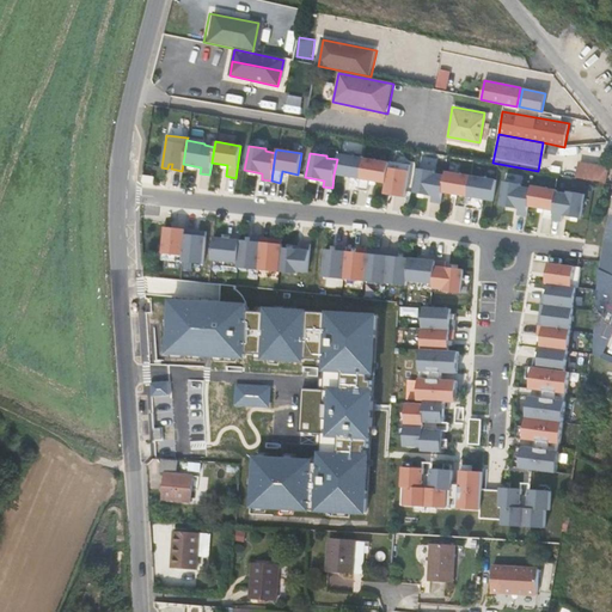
[(357,190),(363,158),(337,153),(337,159),(334,175),(350,177),(348,188),(357,190)]
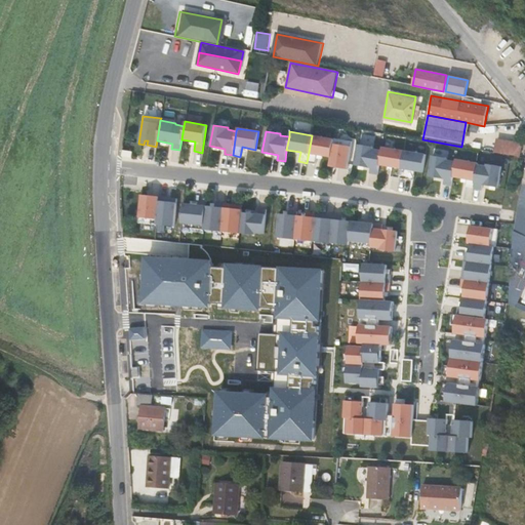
[(333,139),(312,135),(307,163),(315,164),(317,155),(330,157),(333,139)]
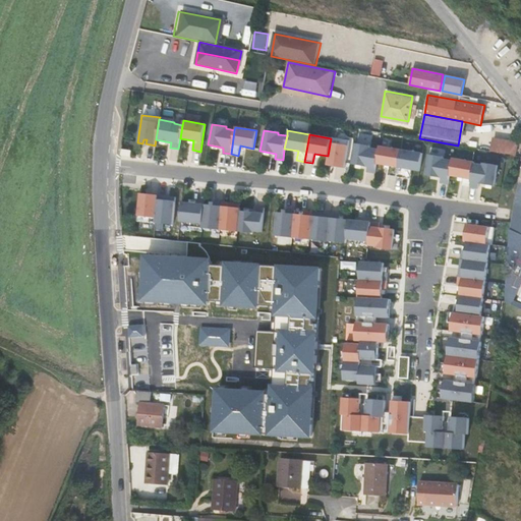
[(331,138),(328,156),(326,165),(332,166),(333,162),(336,163),(335,167),(344,168),(348,140),(331,137),(331,138)]
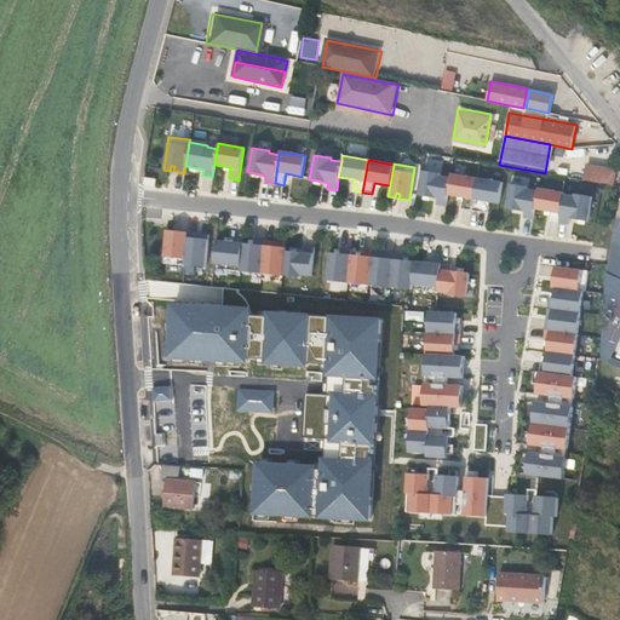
[(614,172),(586,167),(584,179),(613,184),(614,172)]
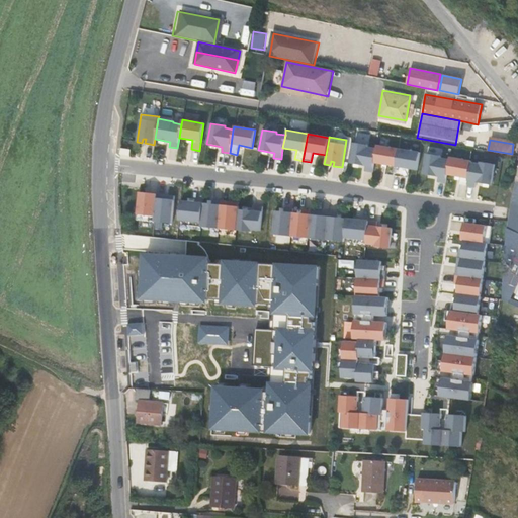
[(373,163),(376,147),(353,143),(349,163),(364,166),(363,171),(371,172),(373,163)]
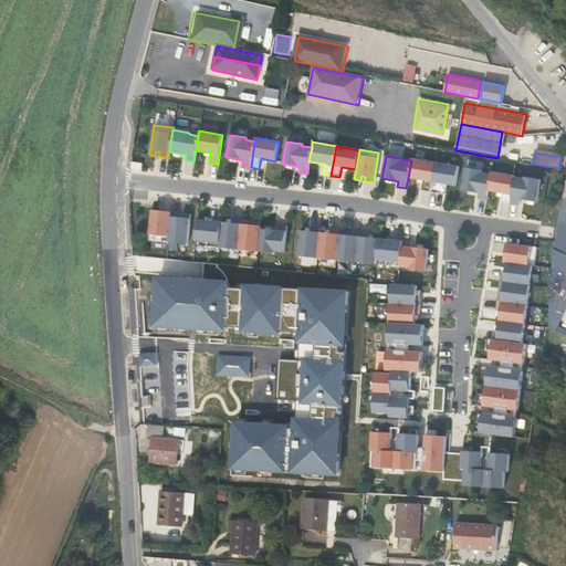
[(430,191),(435,163),(411,158),(411,160),(408,178),(422,180),(421,190),(430,191)]
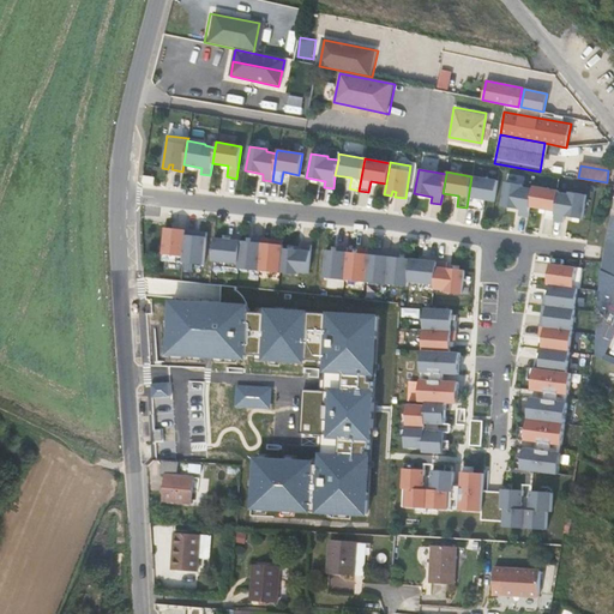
[(497,180),(471,176),(467,208),(475,210),(477,199),(485,200),(494,202),(497,180)]
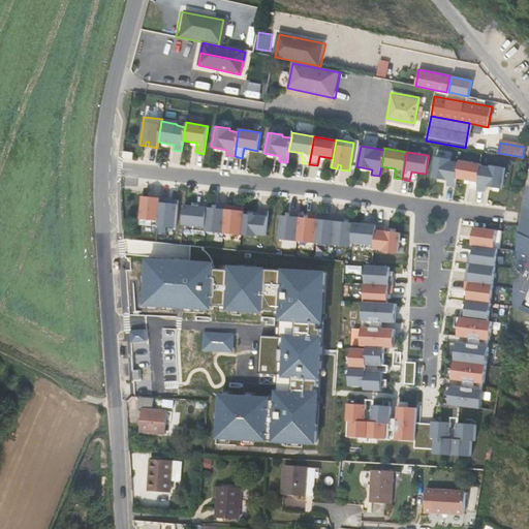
[(456,178),(459,162),(449,161),(449,159),(435,156),(431,178),(446,180),(446,186),(455,187),(456,178)]
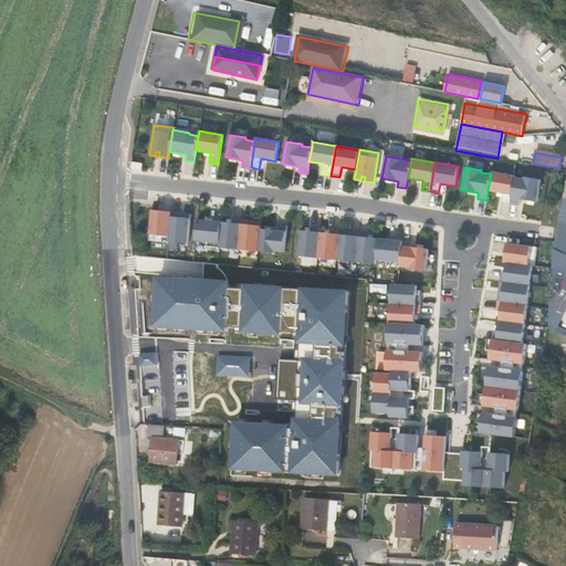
[(501,201),(510,202),(514,177),(514,176),(491,171),(491,174),(488,190),(502,194),(501,201)]
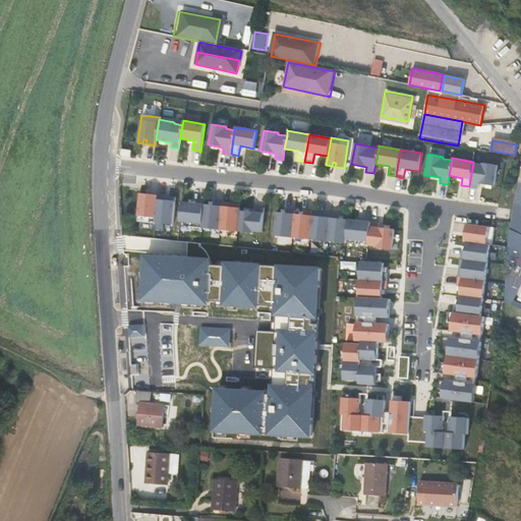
[(482,165),(473,163),(469,186),(477,188),(478,183),(494,186),(498,165),(482,163),(482,165)]
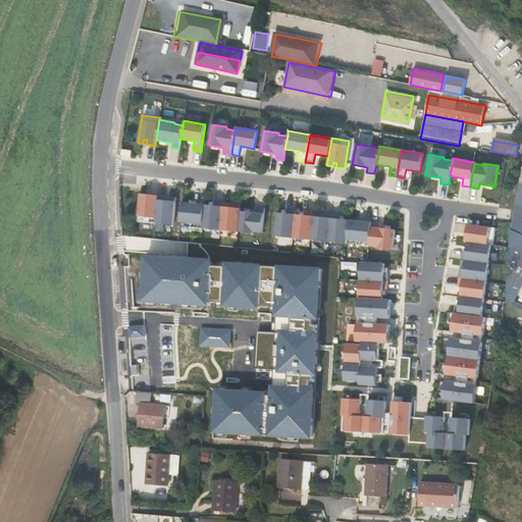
[(154,223),(157,196),(149,195),(148,199),(145,198),(145,195),(140,194),(137,221),(154,223)]
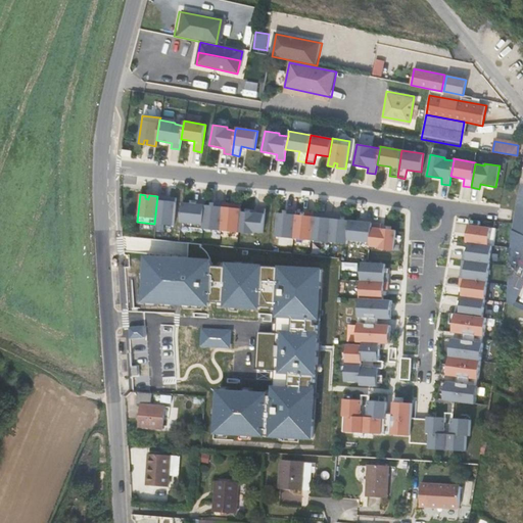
[(167,197),(157,196),(154,224),(173,226),(176,202),(165,201),(167,197)]
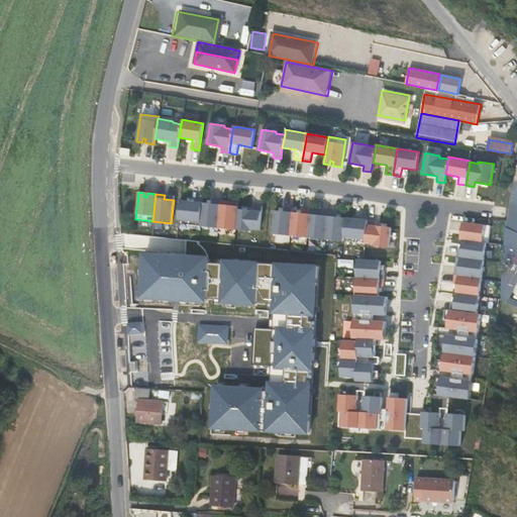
[(187,225),(200,226),(202,203),(180,200),(178,220),(187,221),(187,225)]
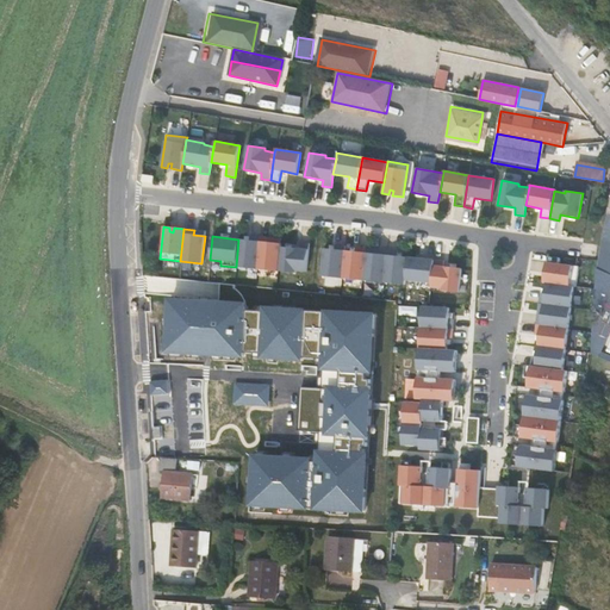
[(238,240),(236,267),(256,269),(260,237),(250,236),(249,241),(238,240)]
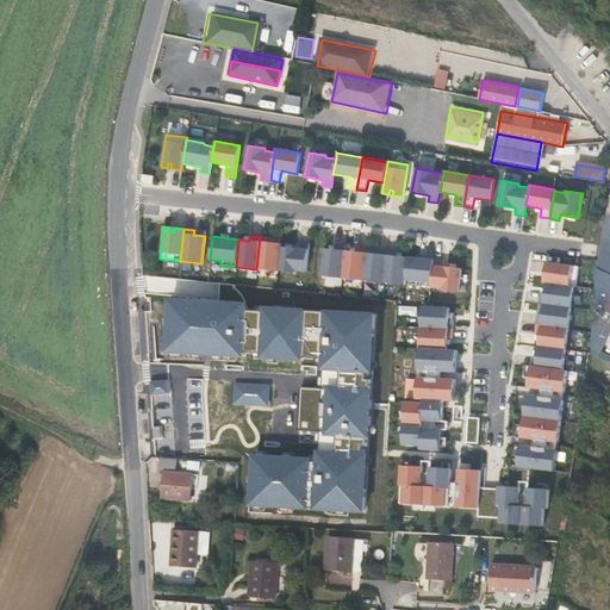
[(260,237),(256,269),(278,272),(280,247),(280,243),(269,242),(271,237),(260,237)]
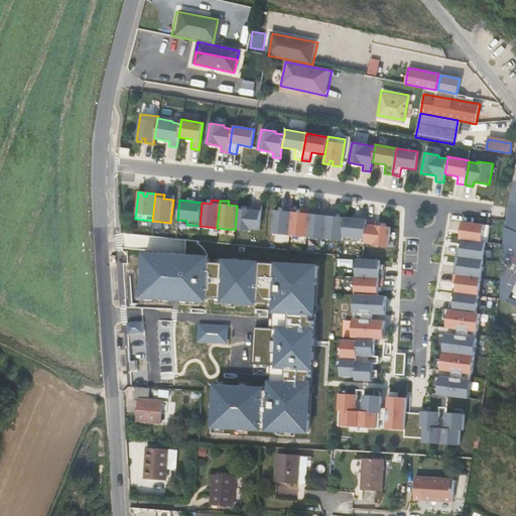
[(515,262),(515,205),(508,204),(502,261),(515,262)]
